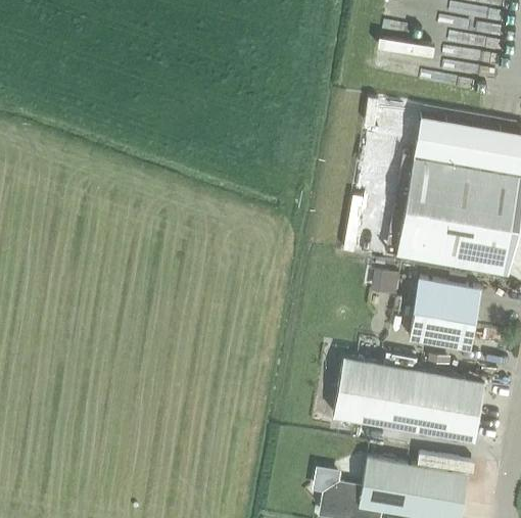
[(397,254),(503,273),(519,176),(414,157),(397,254)]
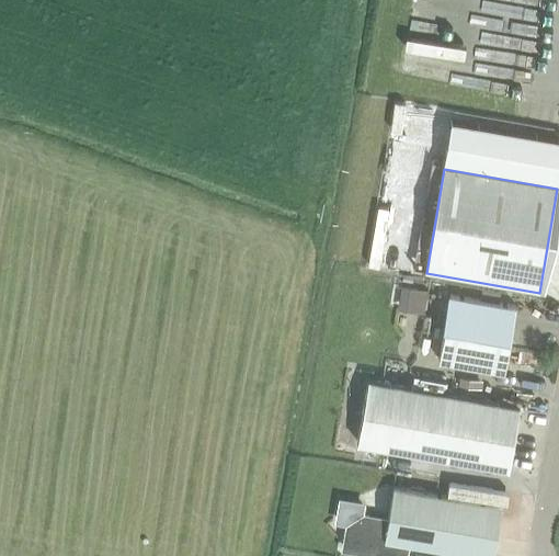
[(399,315),(415,318),(420,295),(402,292),(399,315)]
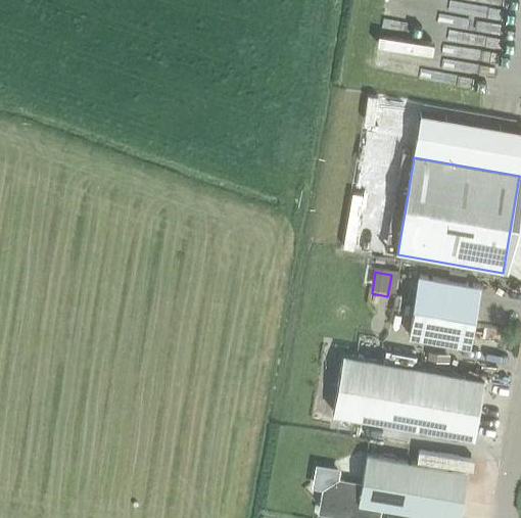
[(421,279),(410,340),(471,351),(481,290),(421,279)]
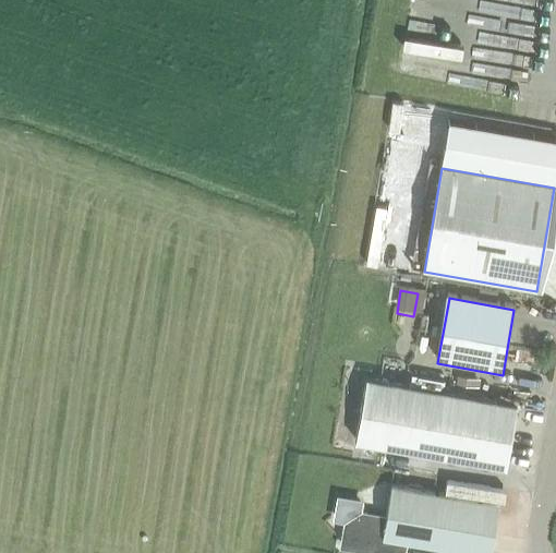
[(357,445),(507,471),(518,409),(367,383),(357,445)]
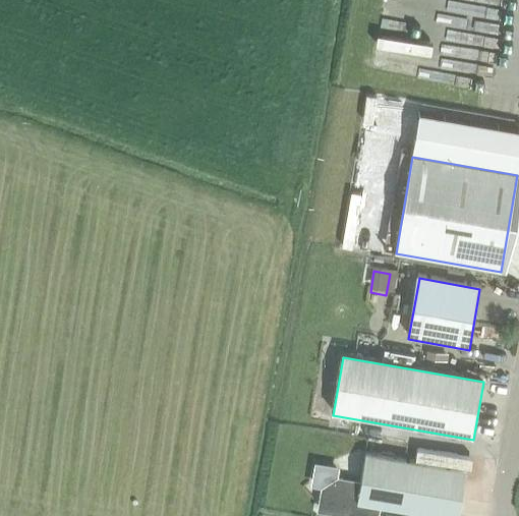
[(378,515),(380,509),(416,515),(460,515),(467,474),(366,457),(361,488),(334,483),(334,479),(331,474),(325,473),(319,476),(318,482),(322,488),(326,488),(321,514),(328,515),(378,515)]
